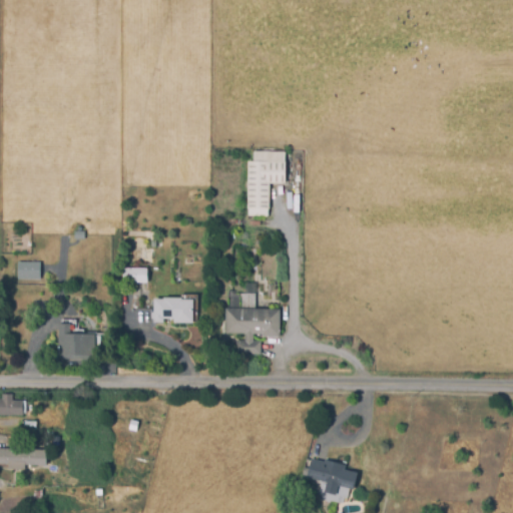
[(247,161),(252,161),(252,152),(286,152),(285,184),(269,184),(269,215),(246,215),(247,161)]
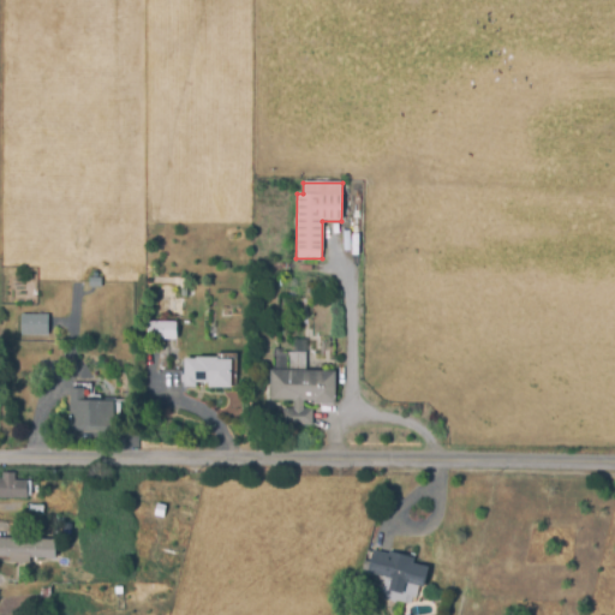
[(88,278),(101,278),(101,287),(88,287),(88,278)]
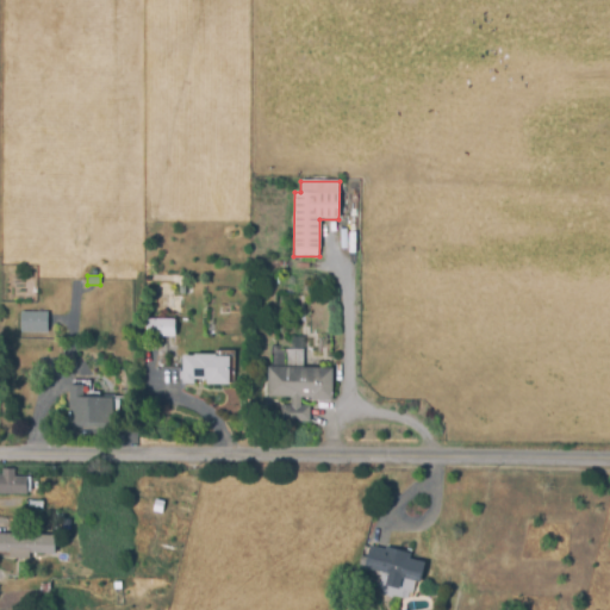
[(19,312),(48,312),(48,332),(18,332),(19,312)]
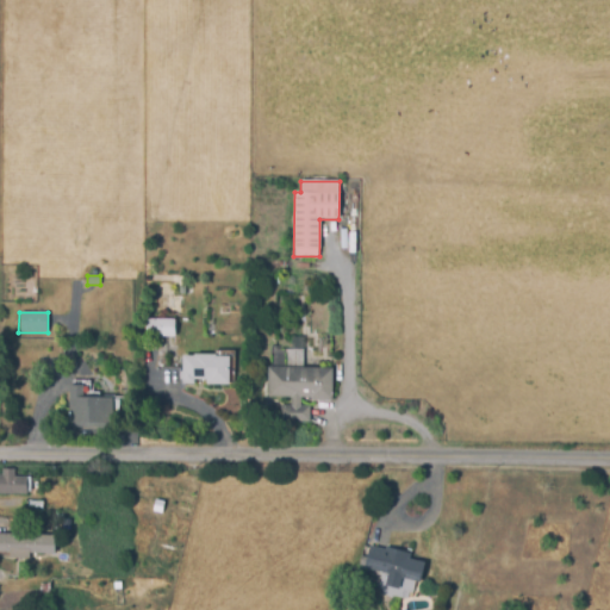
[(154,321),(174,321),(174,336),(154,336),(154,321)]
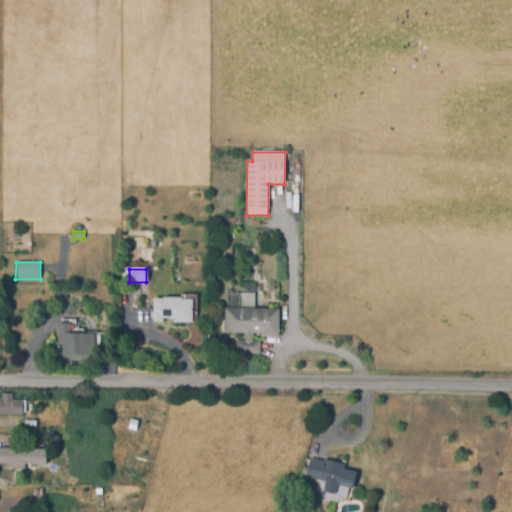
[(151,300),(162,300),(162,296),(180,297),(180,299),(194,300),(192,322),(173,321),(174,316),(163,315),(162,321),(151,320),(151,300)]
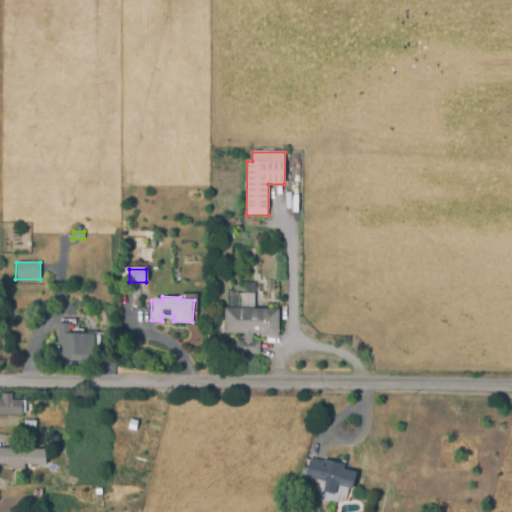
[(278,310),(278,338),(261,338),(261,334),(252,334),(252,341),(260,341),(260,353),(235,353),(235,341),(244,341),(244,333),(224,332),(224,309),(278,310)]
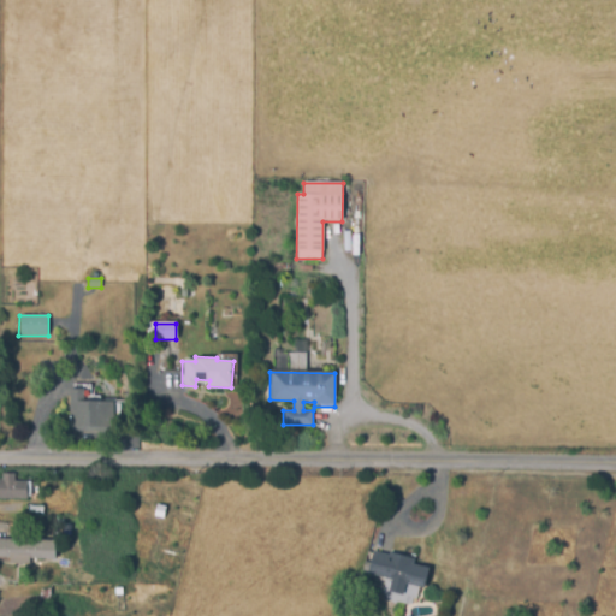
[(67,390),(83,389),(83,402),(112,402),(112,431),(69,432),(67,390)]
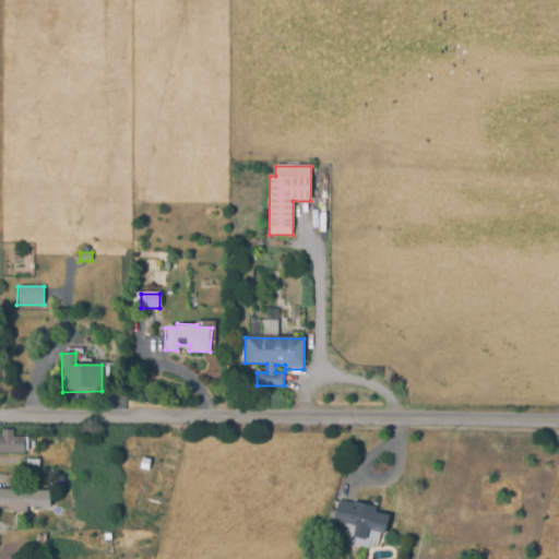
[(0,436),(1,436),(1,430),(12,431),(12,437),(23,437),(23,454),(0,453),(0,436)]
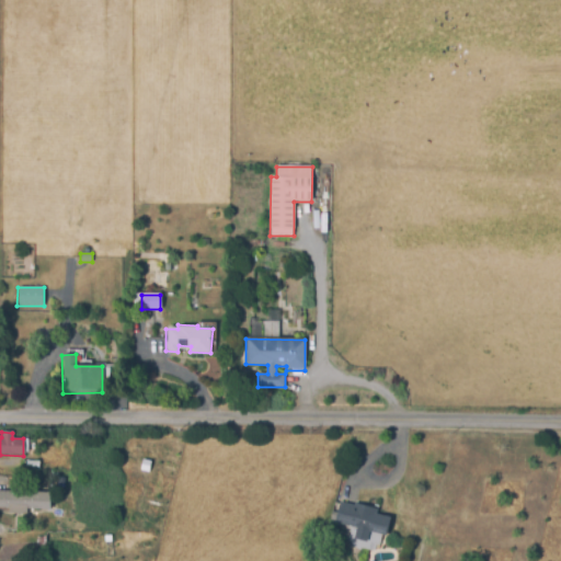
[(26,461),(39,461),(38,471),(26,470),(26,461)]
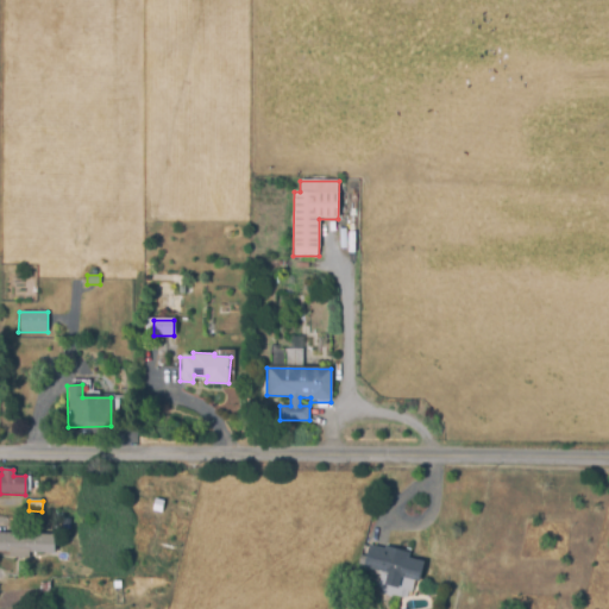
[(0,533),(55,535),(54,553),(29,552),(27,559),(7,558),(7,552),(0,551),(0,533)]
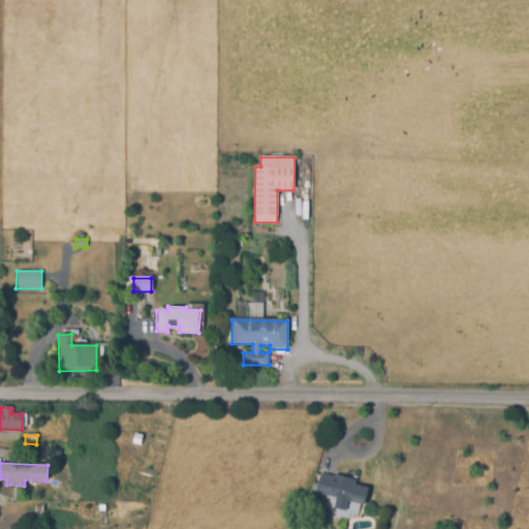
[(320,473),(334,477),(335,475),(355,480),(354,485),(368,489),(364,506),(348,502),(345,512),(335,510),(338,500),(315,494),(320,473)]
